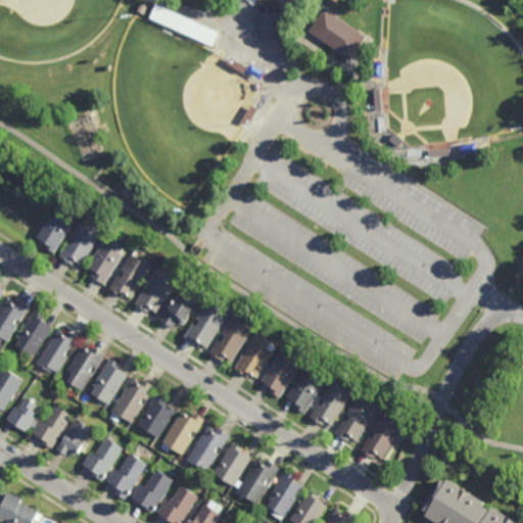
[(153,18),(159,4),(224,33),(218,47),(153,18)]
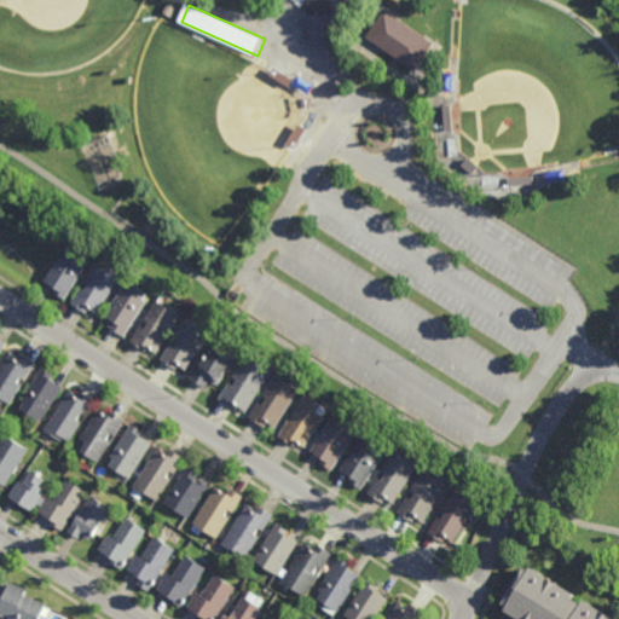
[(366,36),(415,69),(433,42),(385,10),(366,36)]
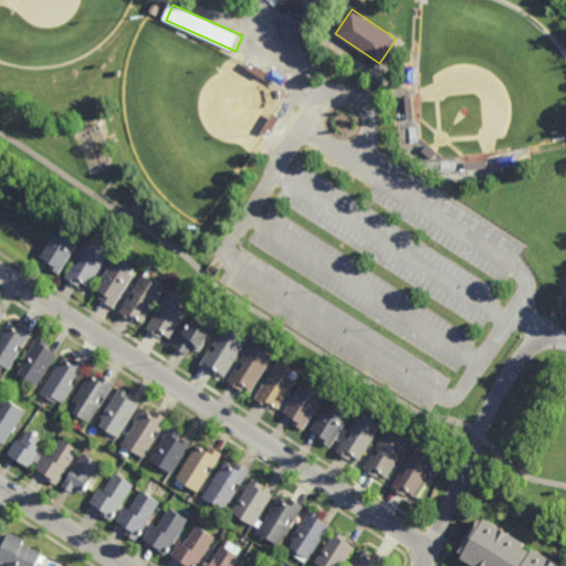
[(260,75),(247,67),(249,62),(263,70),(260,75)]
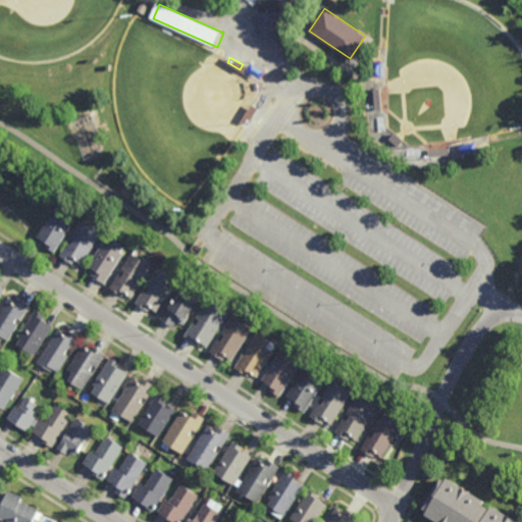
[(247,123),(242,120),(249,108),(254,111),(247,123)]
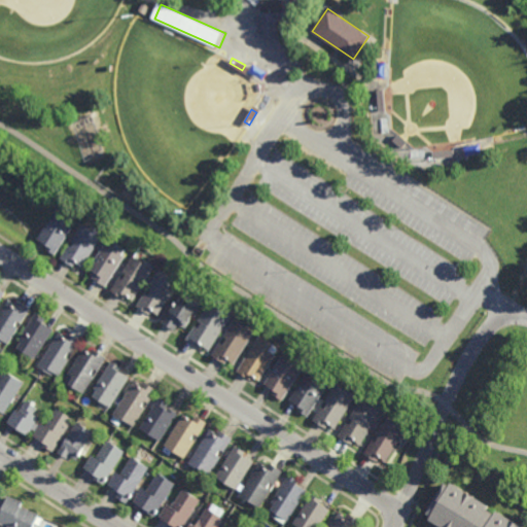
[(402,147),(392,140),(397,135),(403,140),(407,142),(402,147)]
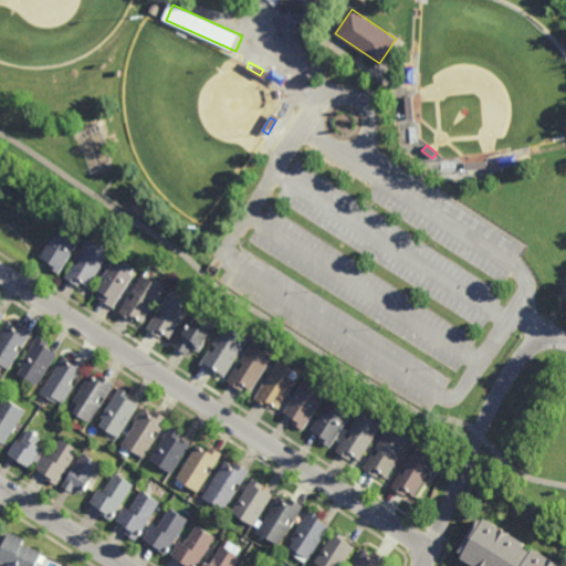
[(69,229),(77,234),(73,241),(76,243),(58,273),(48,266),(50,263),(39,255),(60,223),(64,226),(67,221),(72,224),(69,229)]
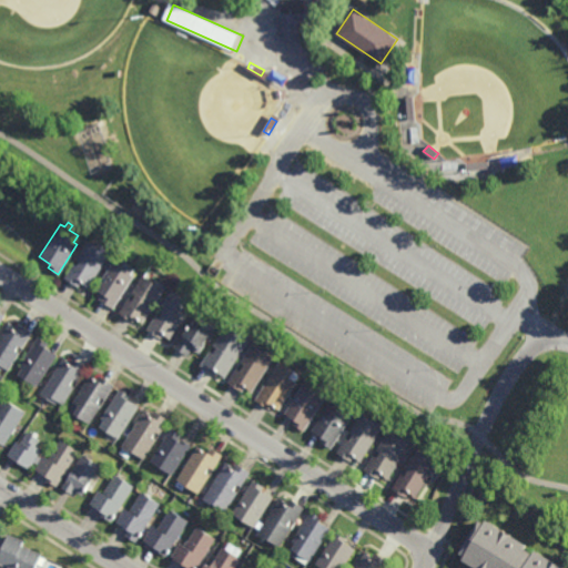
[(93,243),(94,240),(103,245),(105,241),(113,245),(110,250),(111,251),(88,287),(81,282),(79,286),(64,277),(73,263),(77,265),(80,260),(77,257),(88,240),(93,243)]
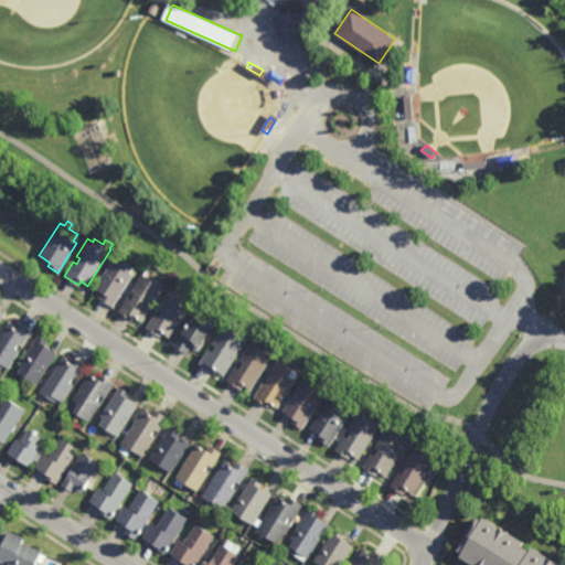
[(112,307),(98,298),(102,292),(95,287),(116,255),(134,267),(130,273),(132,275),(112,307)]
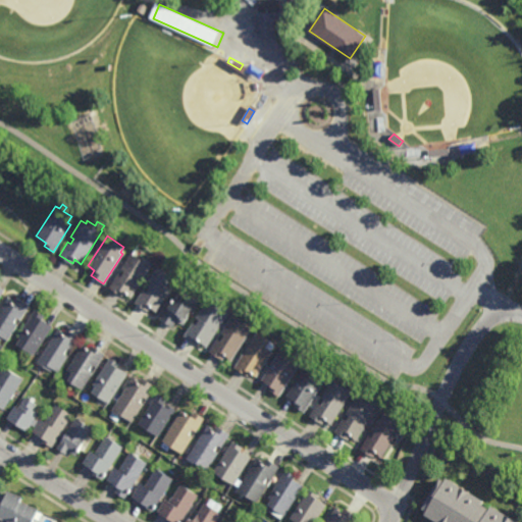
[(153,263),(131,298),(123,293),(121,297),(108,289),(117,274),(120,276),(124,271),(121,269),(132,253),(135,256),(138,253),(153,263)]
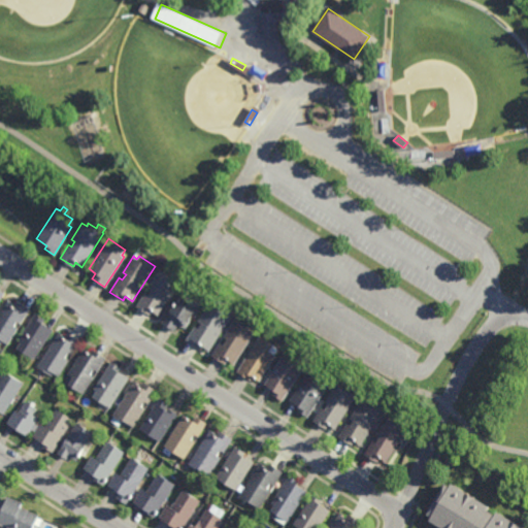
[(158,316),(152,311),(149,315),(135,306),(143,293),(147,296),(151,291),(146,289),(159,270),(172,279),(168,287),(174,291),(158,316)]
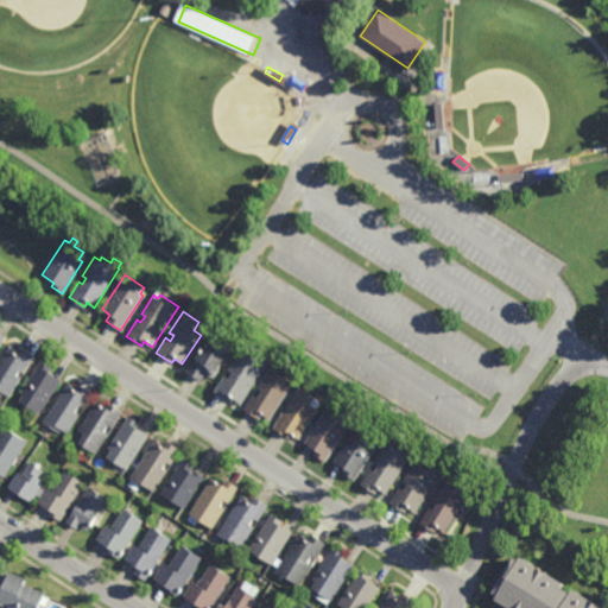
[(226,360),(225,360),(220,366),(222,367),(214,380),(204,373),(200,381),(185,371),(195,358),(196,358),(210,336),(232,350),(226,360)]
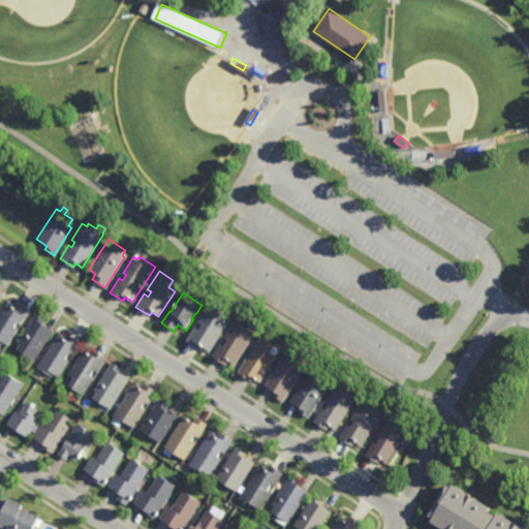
[(12,306),(17,301),(30,309),(21,324),(17,321),(13,327),(18,329),(7,345),(1,342),(0,343),(0,312),(8,300),(13,304),(11,306),(12,306)]
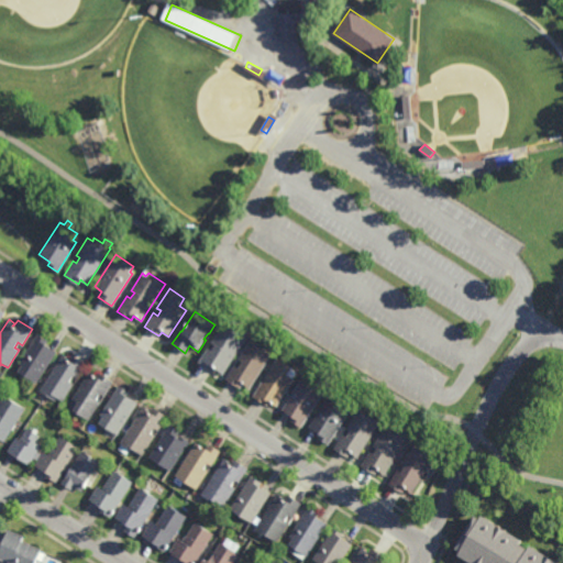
[(222,376),(217,372),(218,371),(214,368),(212,372),(198,363),(208,348),(211,350),(214,345),(210,342),(224,322),(247,338),(222,376)]
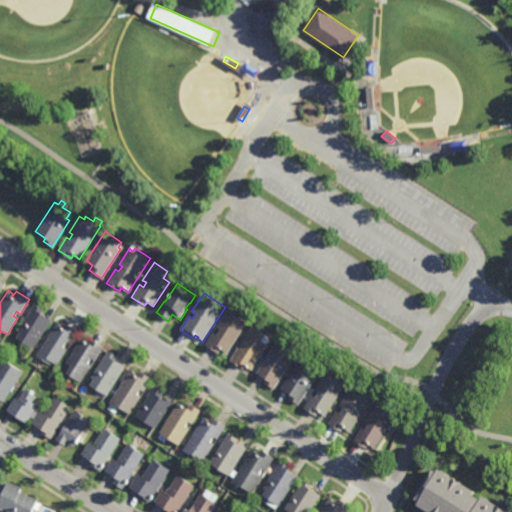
[(32,350),(15,338),(19,332),(16,330),(34,304),(43,310),(41,313),(52,320),(32,350)]
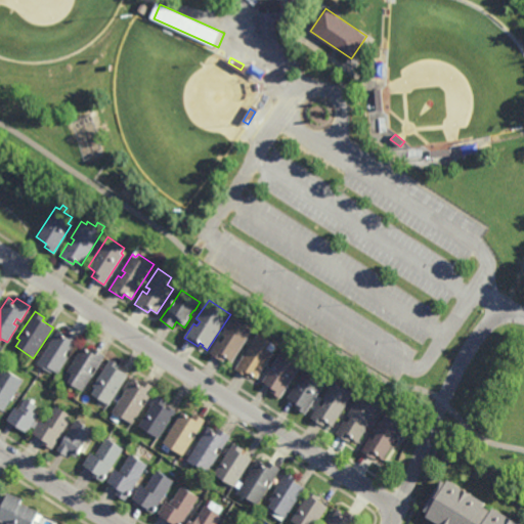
[(231,362),(226,359),(227,358),(226,358),(223,361),(210,353),(219,340),(222,342),(225,337),(222,335),(233,316),(253,329),(231,362)]
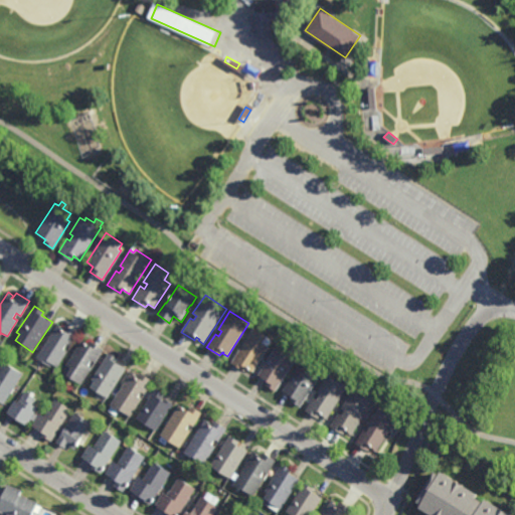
[(62,330),(65,325),(78,333),(69,346),(66,344),(63,349),(67,352),(56,367),(51,364),(49,367),(35,357),(57,324),(62,327),(61,329),(62,330)]
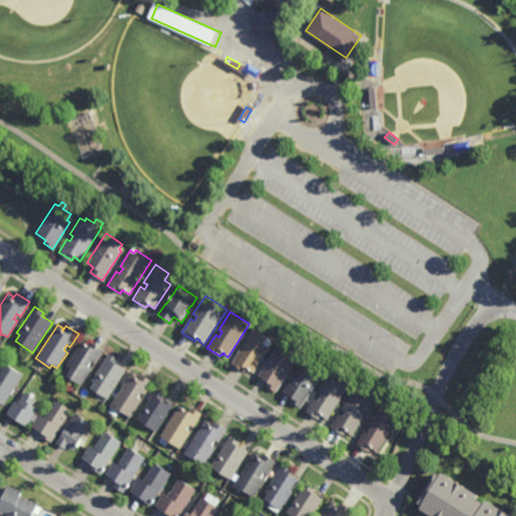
[(253,373),(247,369),(245,373),(232,364),(241,350),(244,353),(247,348),(243,346),(254,329),(268,338),(264,345),(270,349),(253,373)]
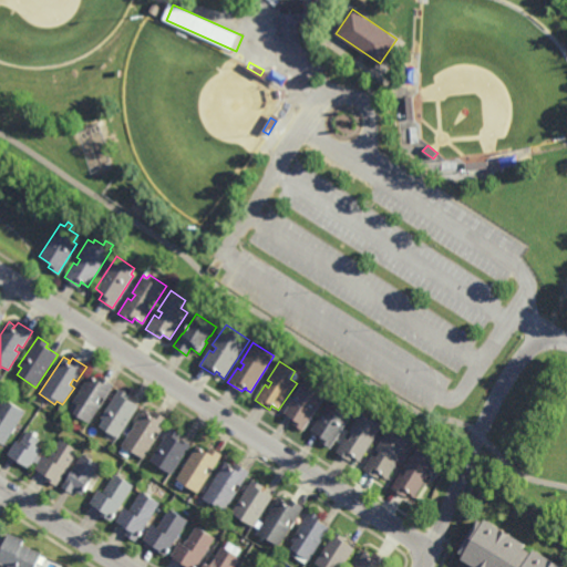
[(96,379),(99,375),(114,385),(104,400),(100,398),(96,403),(101,406),(89,425),(72,414),(78,406),(72,402),(90,374),(96,379)]
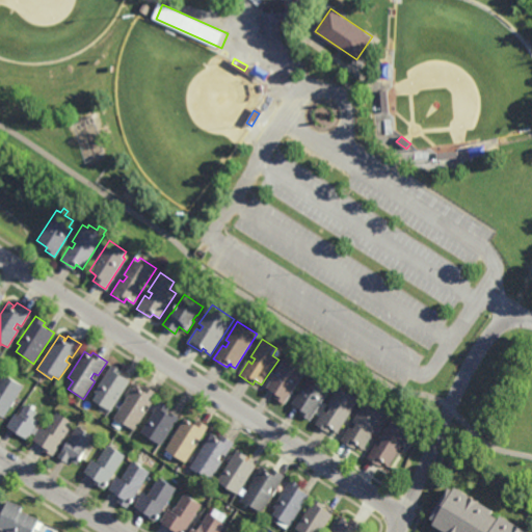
[(307,365),(299,360),(303,353),(311,358),(307,365)]
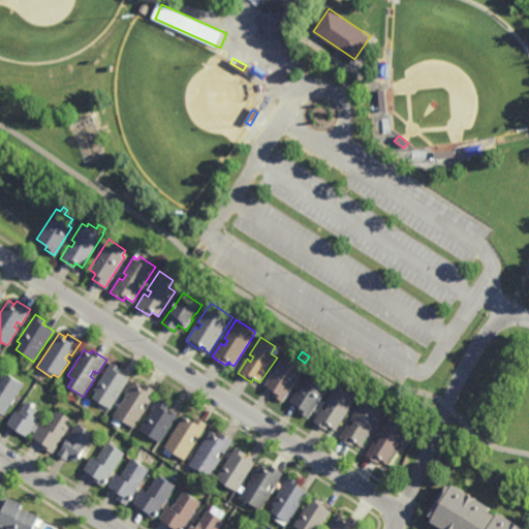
[(283,402),(274,396),(275,393),(265,385),(283,358),(304,371),(283,402)]
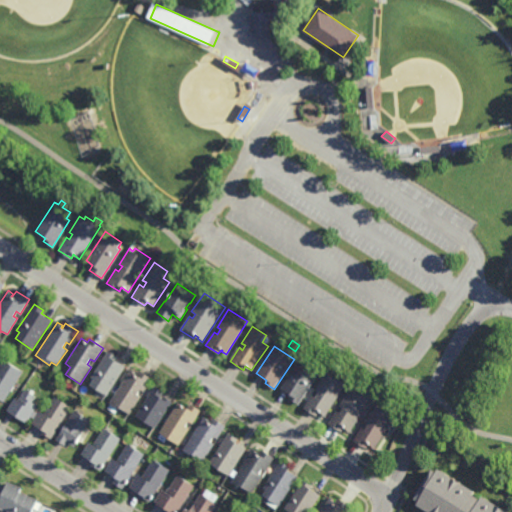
[(106,397),(89,386),(93,379),(90,377),(107,351),(117,357),(115,360),(125,367),(106,397)]
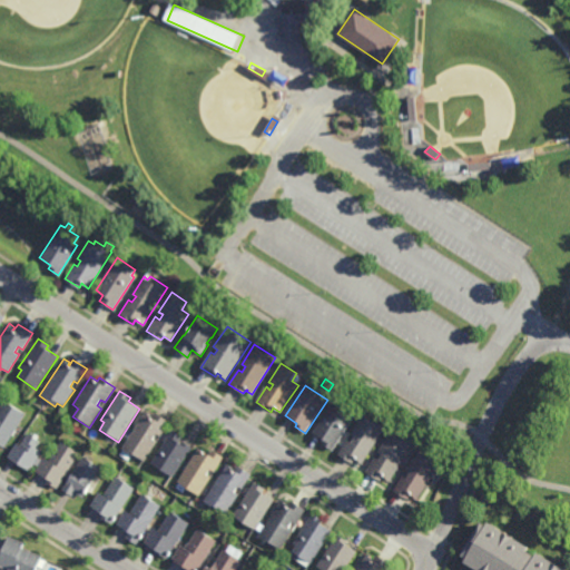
[(3,448),(0,445),(0,403),(2,400),(25,414),(3,448)]
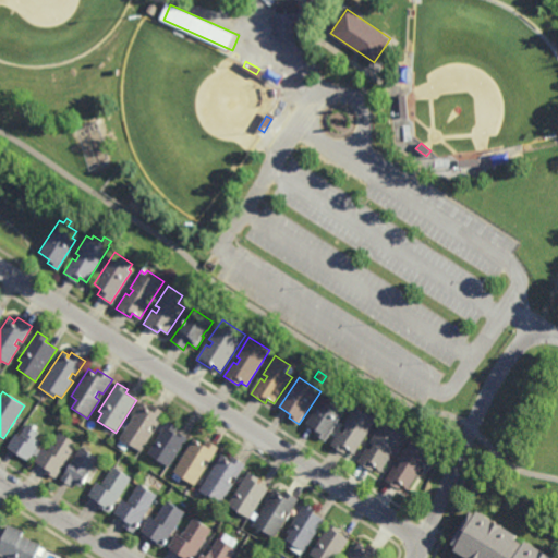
[(325,443),(314,435),(316,431),(306,424),(325,395),(347,409),(325,443)]
